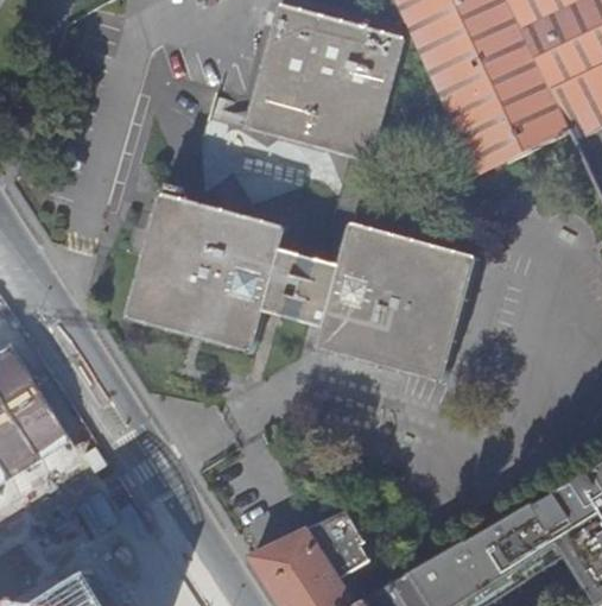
[(395,0),(475,172),(566,127),(507,0),(395,0)]
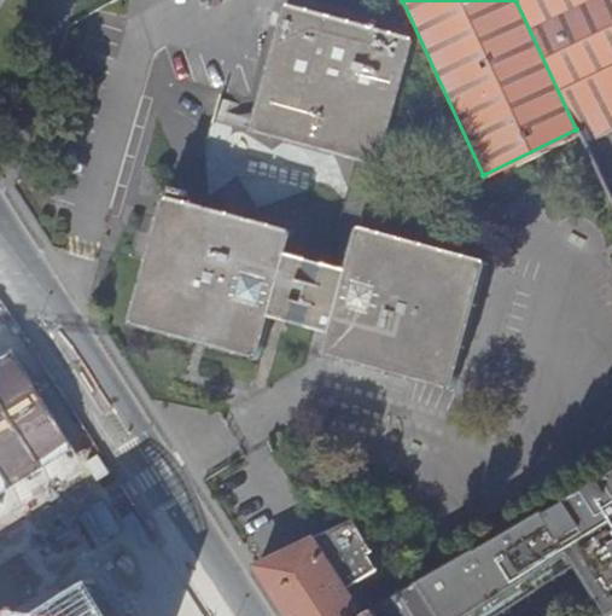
[(611,121),(611,0),(516,0),(576,129),(581,141),(611,121)]
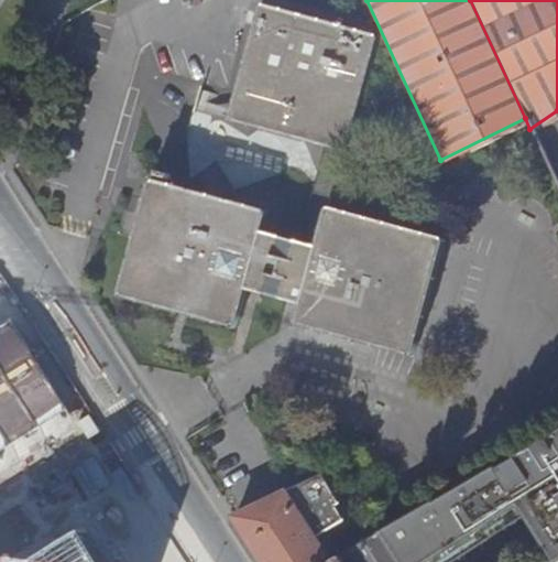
[(324,143),(340,148),(342,148),(350,120),(373,32),(256,1),(225,117),(324,143)]
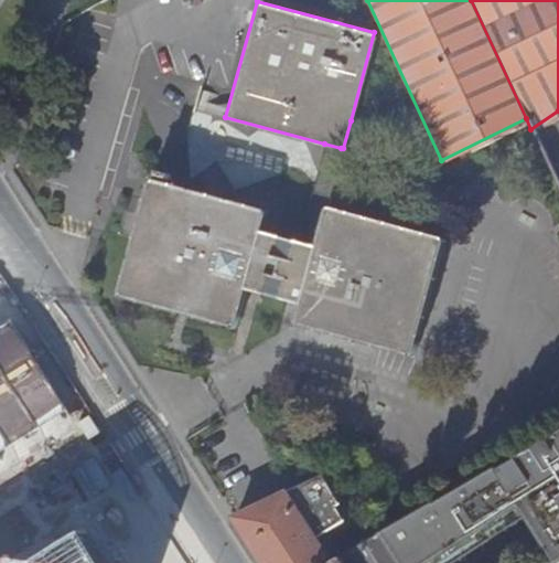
[(315,243),(325,208),(341,148),(324,144),(298,240),(315,243)]
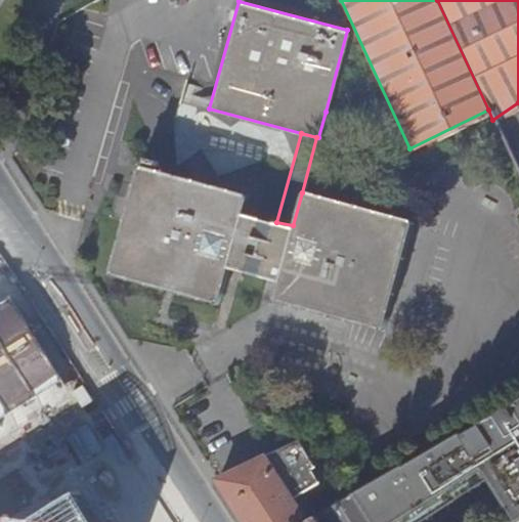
[(412,221),(302,192),(293,225),(276,222),(240,212),(244,192),(138,164),(123,219),(109,271),(160,286),(170,288),(215,300),(224,267),(234,269),(262,276),(276,280),(272,300),(382,330),(412,221)]
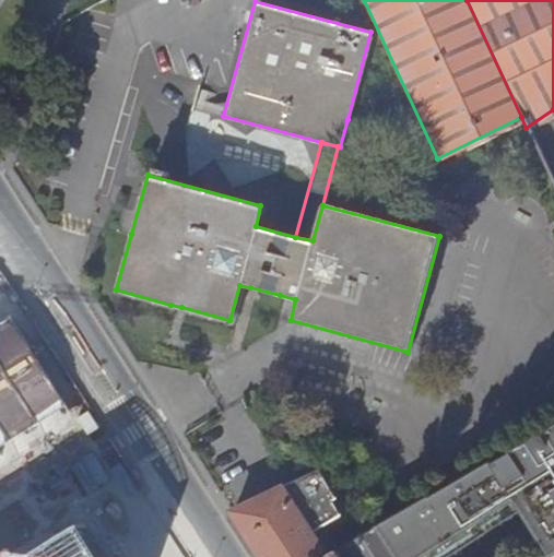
[(101,556),(79,522),(22,556),(0,556),(0,443),(63,404),(9,315),(0,320),(0,556),(101,556)]
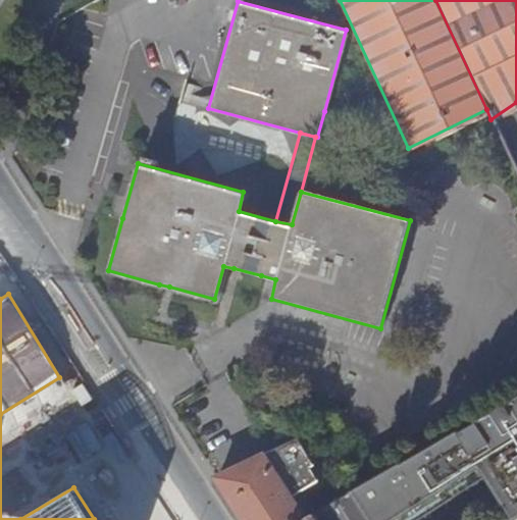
[(392,519),(476,467),(510,519),(514,519),(516,518),(516,396),(371,480),(314,513),(315,515),(313,517),(314,519),(326,519),(328,519),(392,519)]
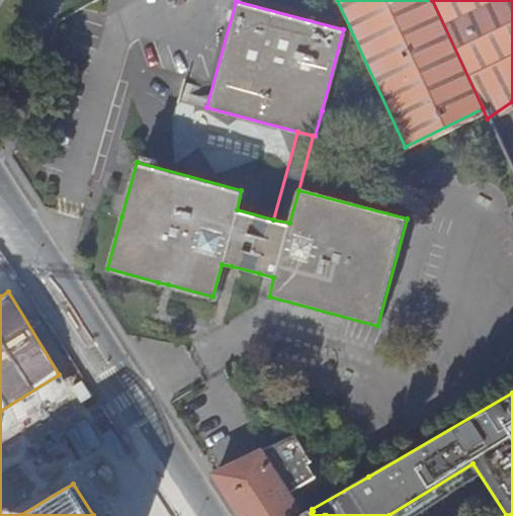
[(266,447),(212,473),(240,515),(298,515),(300,515),(286,492),(312,477),(303,462),(307,460),(291,435),(266,447)]
